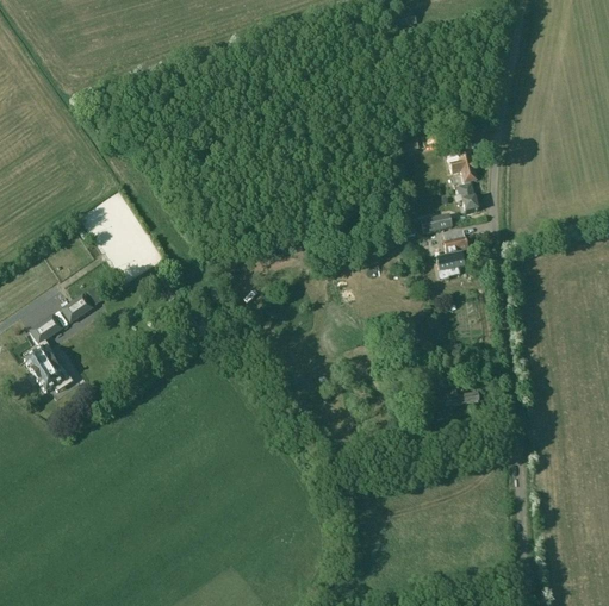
[(417,22),(415,10),(395,14),(397,26),(417,22)]
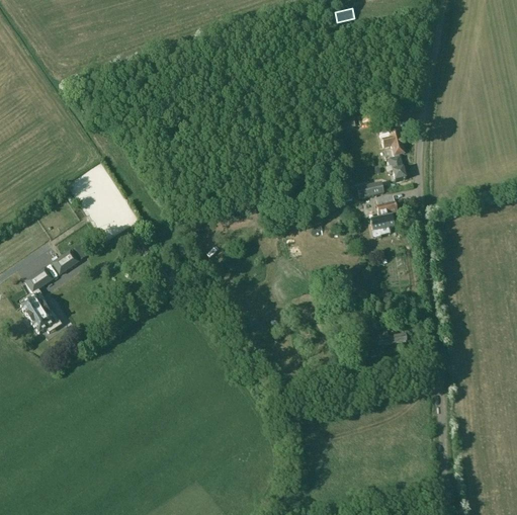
[(355,124),(353,114),(341,116),(343,127),(355,124)]
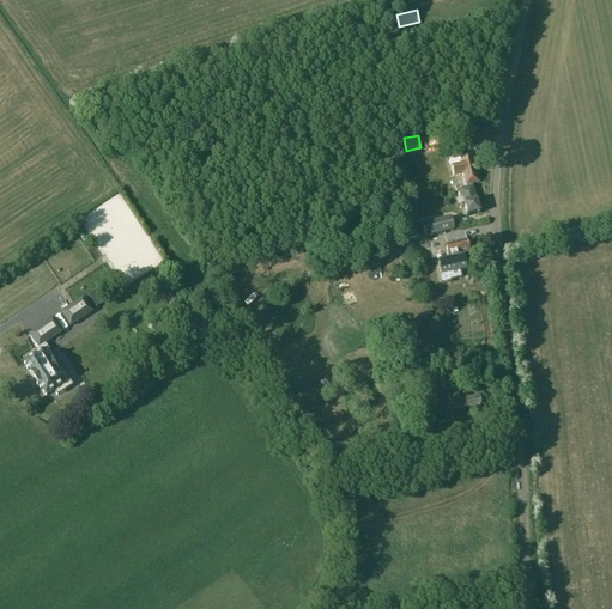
[(473,152),(460,156),(461,159),(452,162),(454,175),(464,172),(466,183),(479,180),(473,152)]
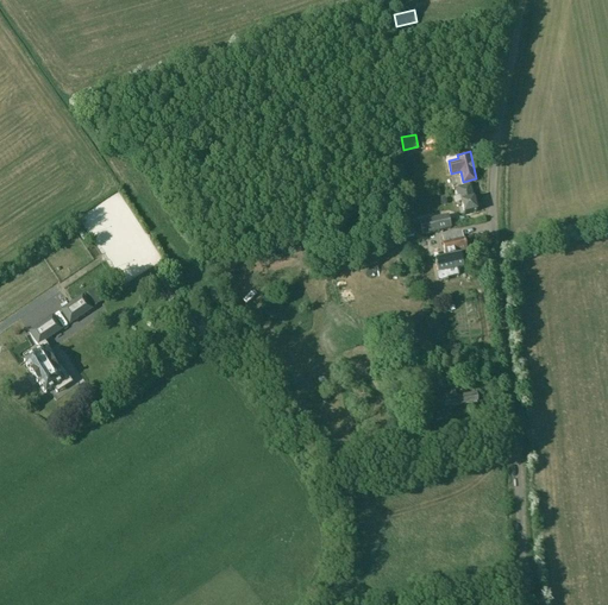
[(478,209),(472,182),(457,186),(459,194),(461,194),(465,212),(478,209)]
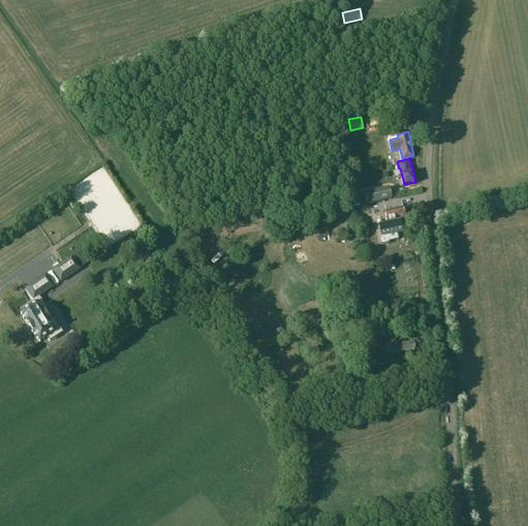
[(366,191),(361,192),(363,198),(367,197),(368,202),(393,195),(390,185),(366,191)]
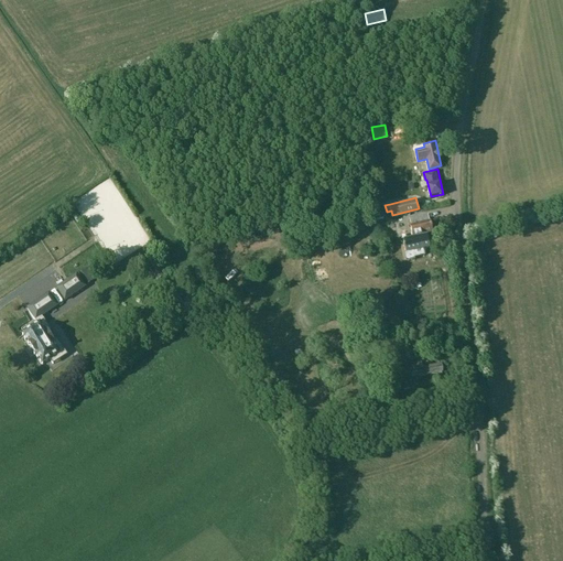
[(386,215),(383,208),(374,212),(375,218),(386,215)]
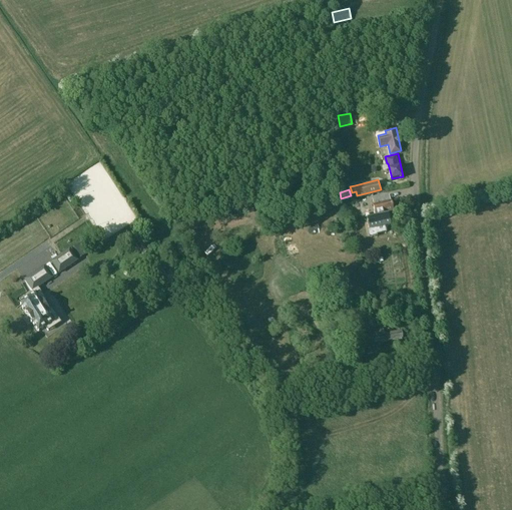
[(390,193),(373,197),(374,201),(373,201),(376,212),(376,211),(377,216),(367,218),(370,227),(368,228),(370,236),(378,234),(377,232),(387,229),(386,224),(391,223),(389,214),(388,214),(387,211),(394,209),(390,193)]
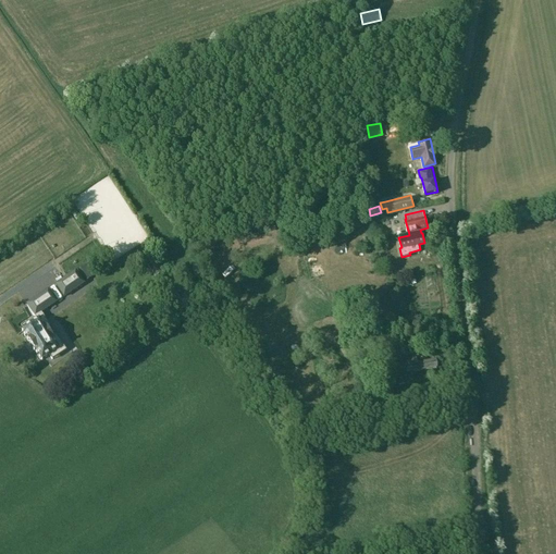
[(370,220),(368,212),(355,214),(357,223),(370,220)]
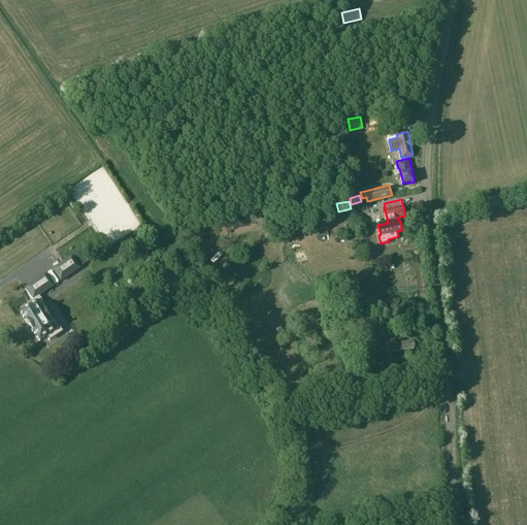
[(156,255),(149,243),(141,249),(149,260),(156,255)]
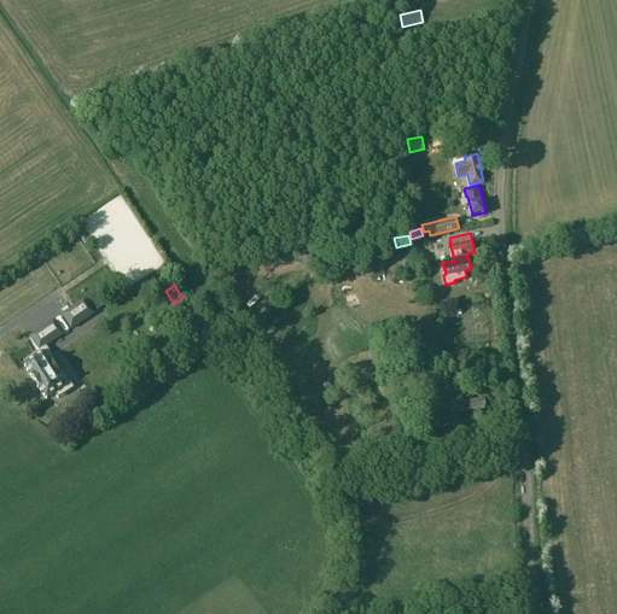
[(86,316),(76,303),(54,319),(64,332),(86,316)]
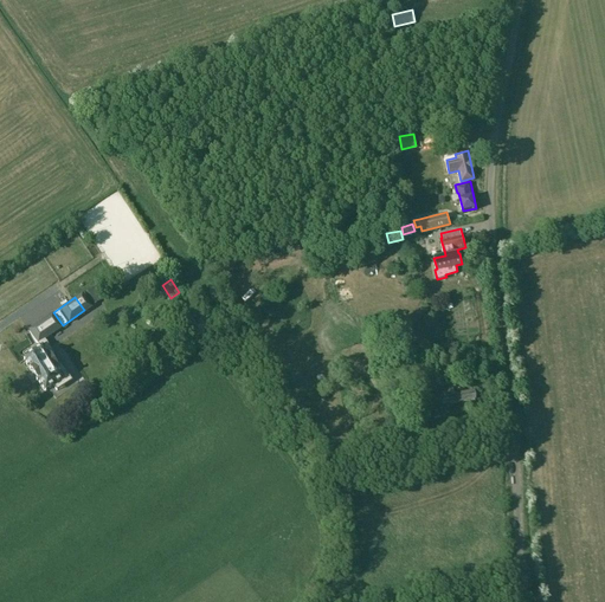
[(84,376),(59,340),(50,345),(50,344),(49,342),(47,343),(45,337),(62,325),(53,312),(46,317),(30,329),(39,341),(43,347),(26,357),(25,358),(25,360),(26,358),(32,369),(32,370),(33,370),(37,377),(38,379),(45,388),(46,389),(47,389),(47,388),(50,387),(57,395),(84,376)]
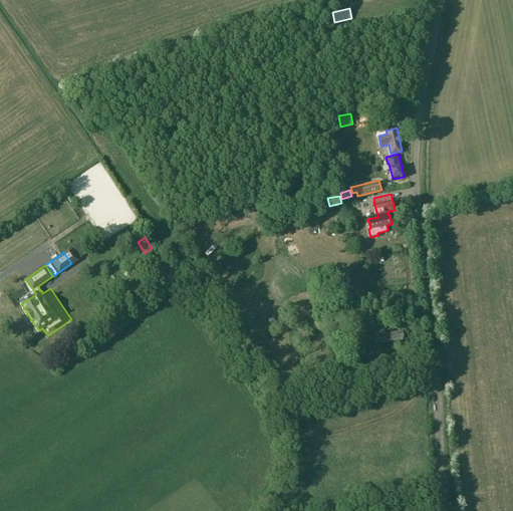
[(71,268),(53,279),(60,289),(77,279),(71,268)]
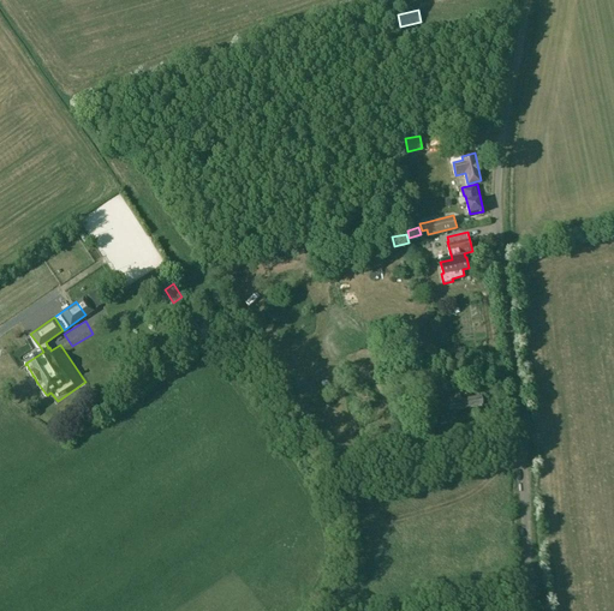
[(460,389),(449,390),(451,399),(448,400),(449,409),(483,403),(482,394),(462,397),(460,389)]
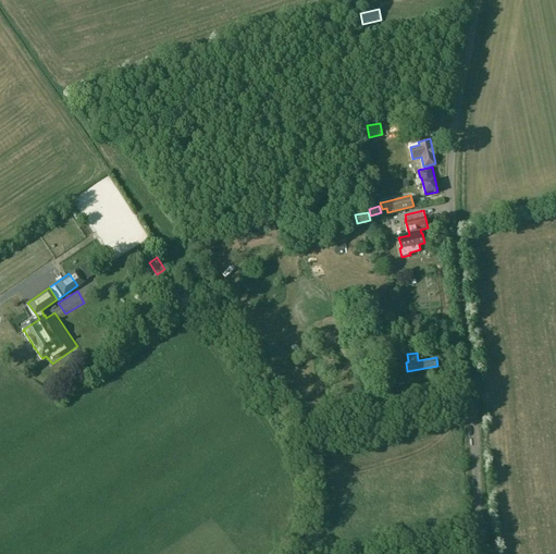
[(96,367),(88,356),(76,365),(84,376),(96,367)]
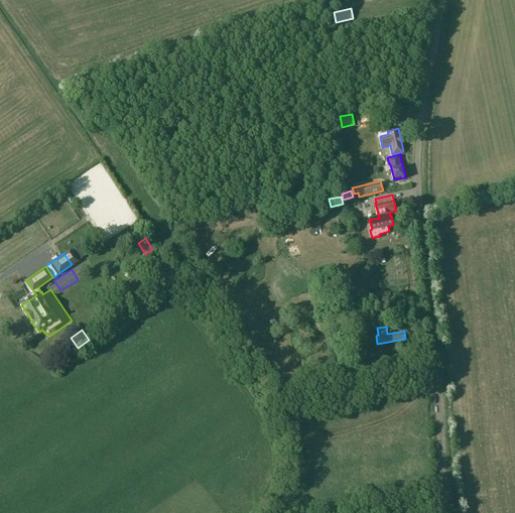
All buildings are outlined.
